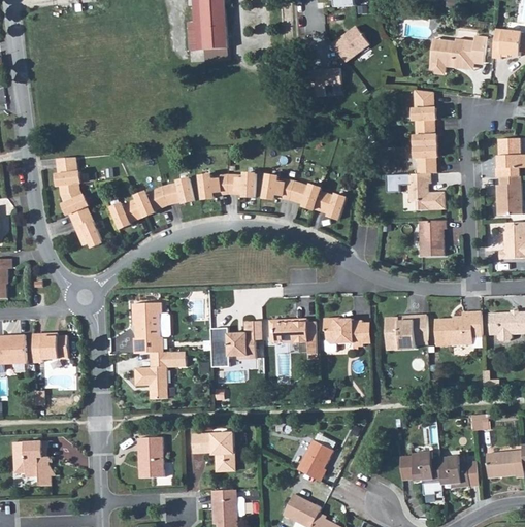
[(187,51),(203,50),(226,47),(223,0),(191,0),(193,22),(186,22),(187,51)]
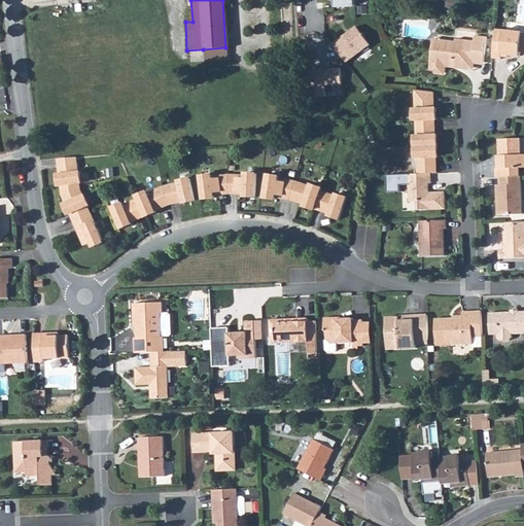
[(353,25),(330,43),(345,61),(368,42),(353,25)]
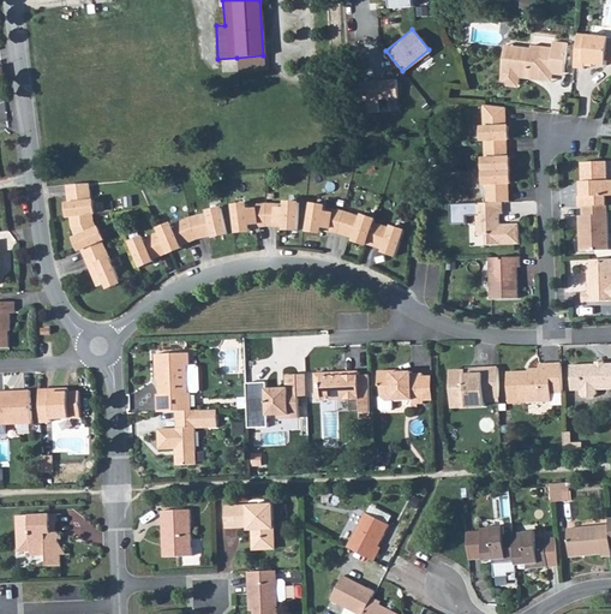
[(606,36),(575,33),(571,67),(581,67),(582,63),(603,65),(604,60),(610,60),(610,37),(606,37),(606,36)]
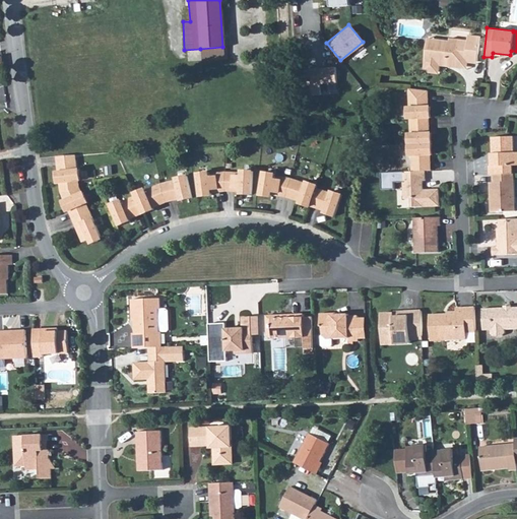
[(422,69),(438,71),(438,65),(446,66),(446,64),(460,65),(463,62),(463,59),(475,60),(477,36),(466,35),(465,40),(447,38),(447,40),(436,39),(436,46),(425,45),(422,69)]
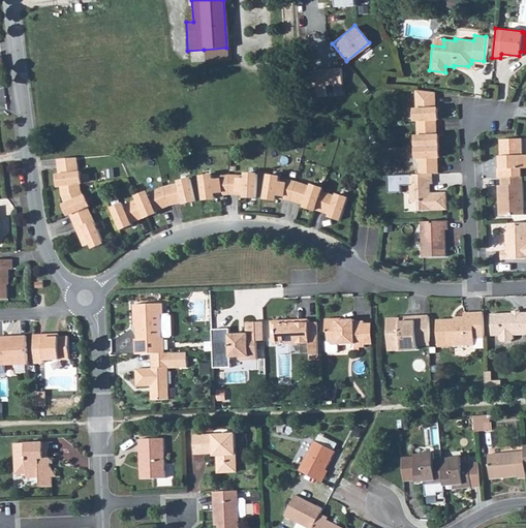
[(226,48),(204,50),(204,61),(227,59),(226,48)]
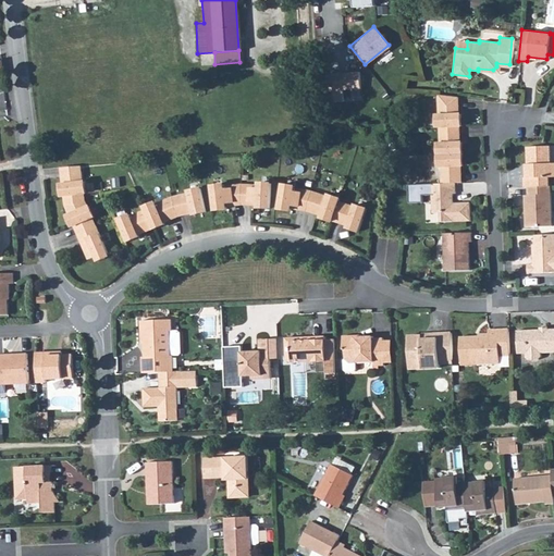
[(478,71),(499,73),(500,66),(508,68),(509,64),(496,63),(496,66),(493,70),(478,69),(478,71)]
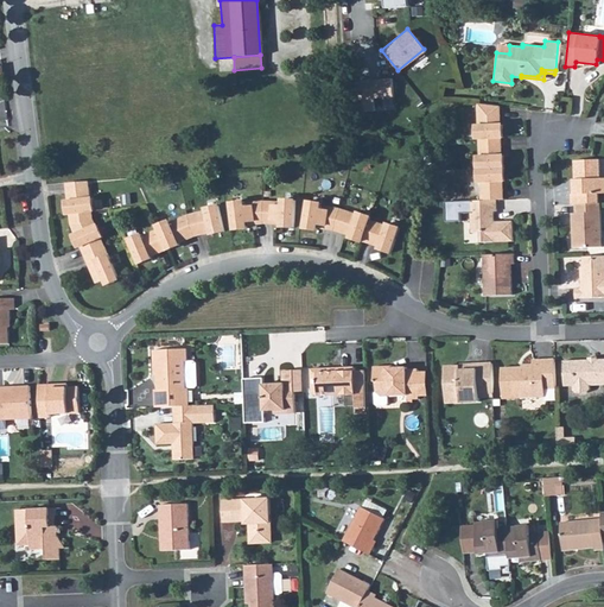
[(390,77),(353,81),(355,112),(373,109),(372,97),(392,96),(390,77)]
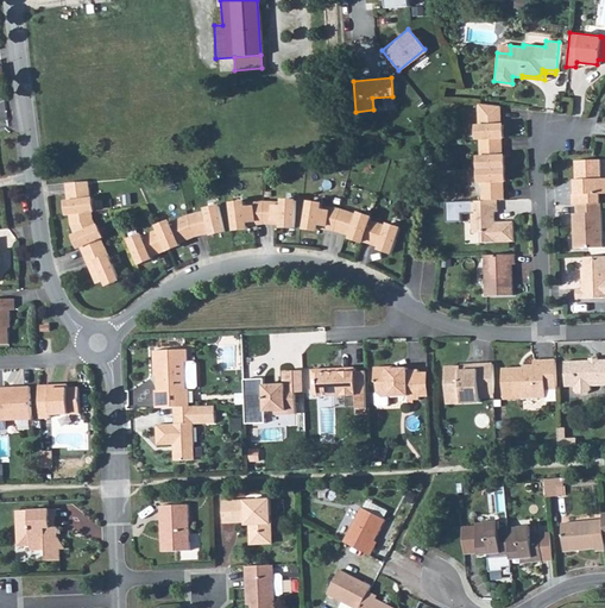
[(478,125),(474,125),(476,138),(478,138),(499,137),(502,137),(502,124),(496,125),(495,117),(498,116),(498,106),(477,104),(478,125)]
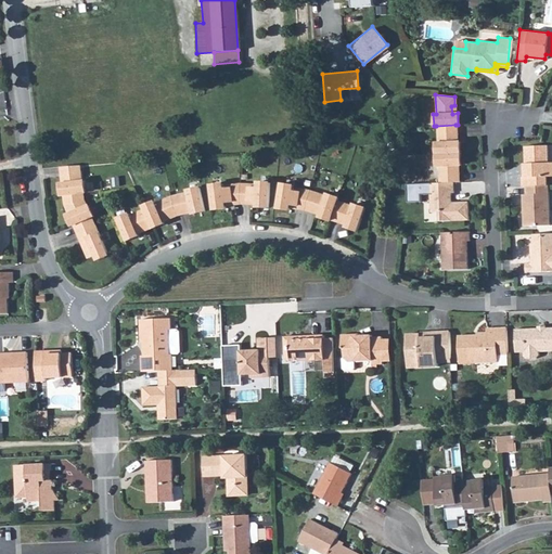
[(434,142),(435,154),(459,153),(459,141),(453,142),(452,134),(456,133),(456,125),(436,126),(436,142),(434,142)]
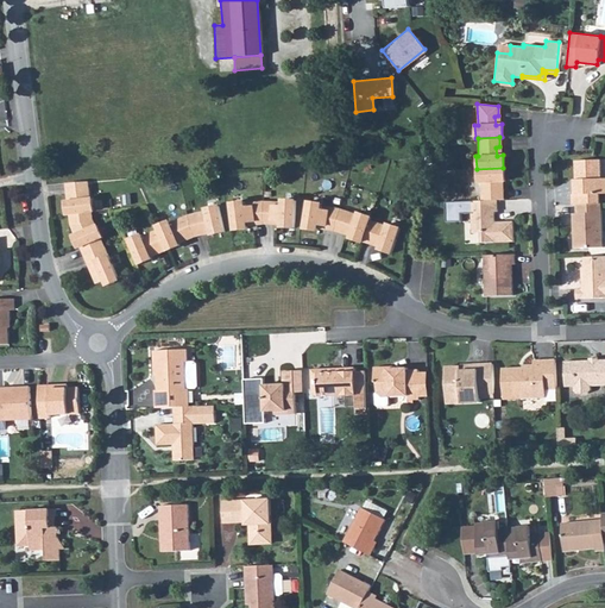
[(569,194),(569,204),(574,204),(597,202),(597,193),(604,192),(604,177),(598,177),(598,158),(572,160),(573,179),(573,194),(571,194),(569,194)]
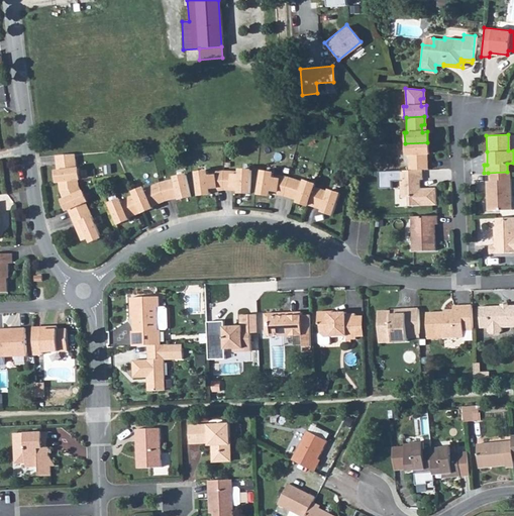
[(427,142),(405,143),(405,155),(407,153),(408,170),(420,169),(426,169),(426,161),(423,161),(423,153),(428,153),(427,142)]
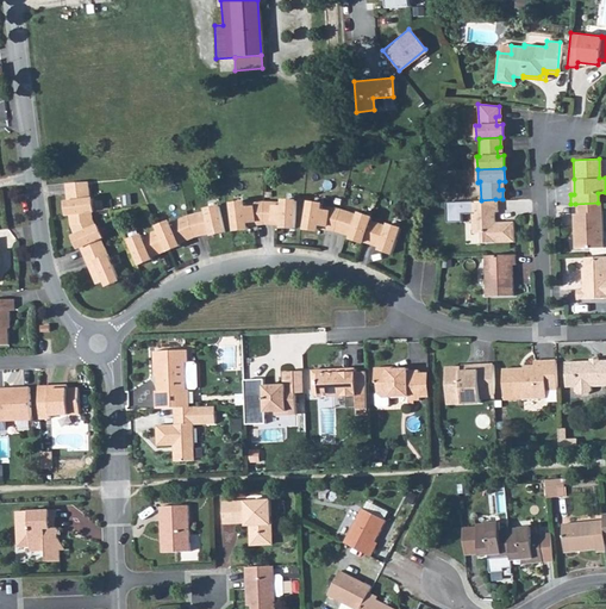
[(86,181),(64,182),(66,193),(69,192),(70,200),(64,202),(66,215),(68,215),(89,211),(92,211),(91,198),(88,198),(86,181)]
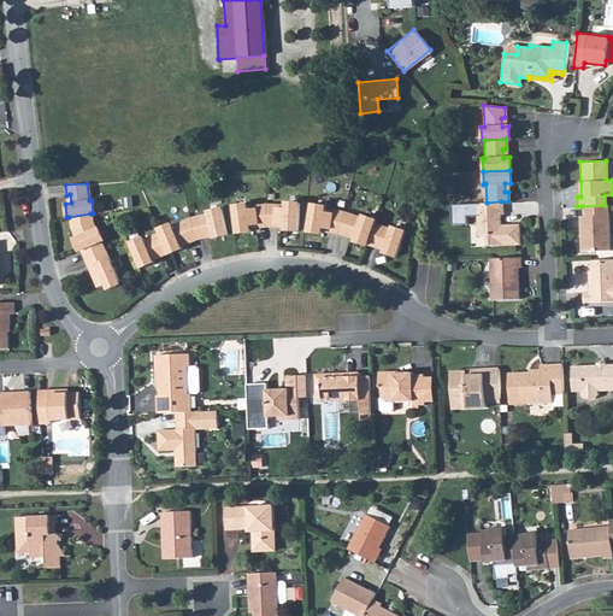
[(284,205),(264,204),(265,226),(275,226),(275,223),(283,223),(283,229),(296,230),(296,203),(284,201),(284,205)]
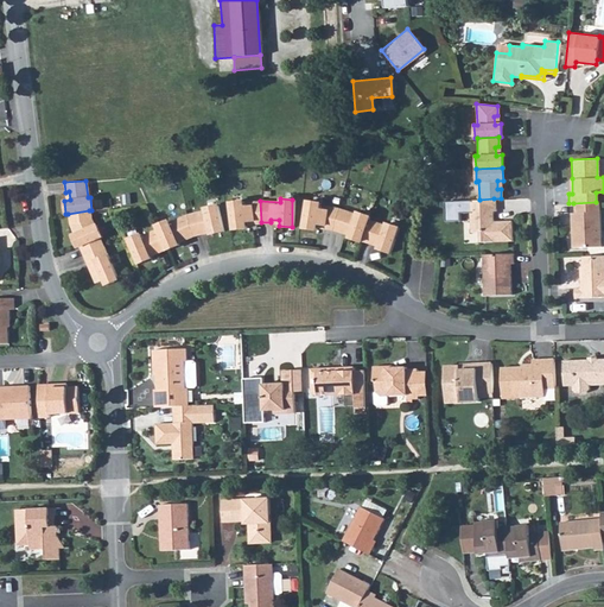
[(491,223),(491,210),(494,210),(494,198),(479,200),(443,201),(443,221),(458,221),(458,213),(469,213),(469,232),(477,232),(478,241),(510,240),(510,221),(496,221),(495,223),(491,223)]
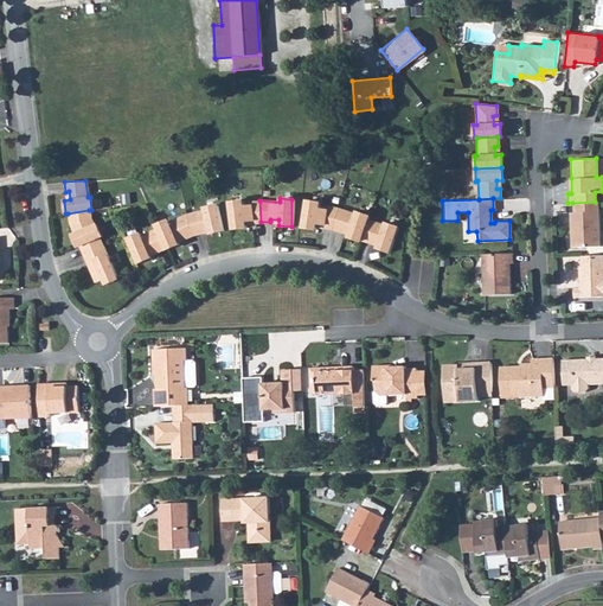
[(242,201),(229,202),(232,229),(244,228),(244,221),(252,221),(252,223),(261,222),(260,201),(243,203),(242,201)]
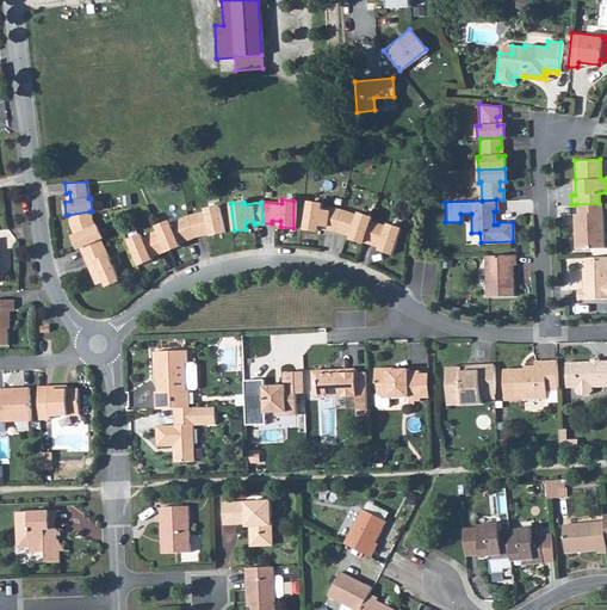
[(320,204),(308,202),(303,229),(316,230),(317,225),(326,226),(326,228),(334,230),(339,209),(320,207),(320,204)]
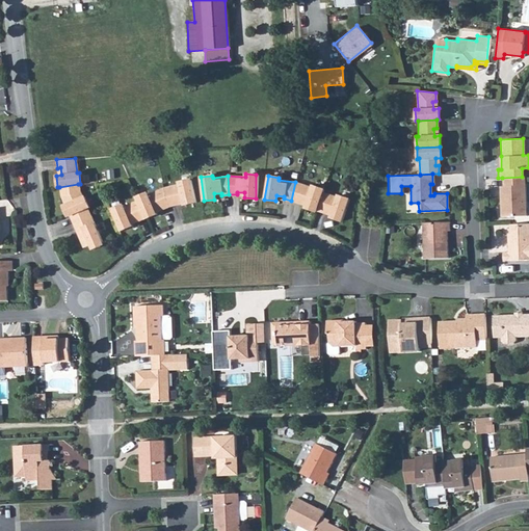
[(502,178),(502,186),(499,186),(499,201),(501,203),(501,207),(499,208),(500,216),(525,215),(524,177),(522,177),(502,178)]
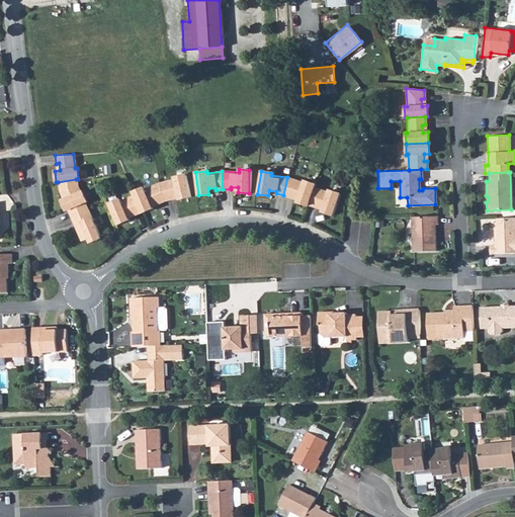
[(173,179),(158,183),(164,200),(171,198),(170,196),(177,194),(178,199),(189,196),(183,174),(173,177),(173,179)]
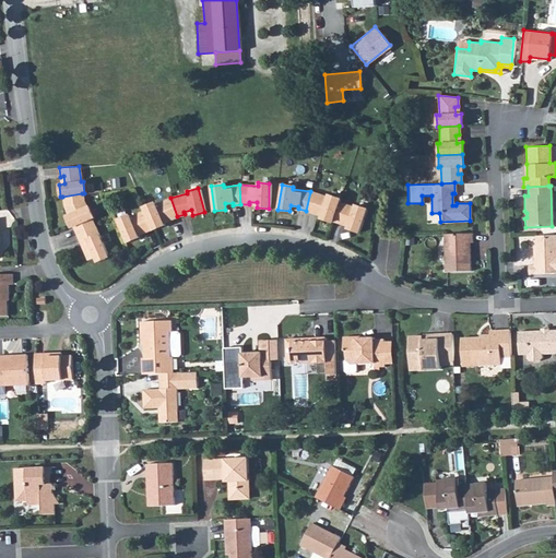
[(327,197),(310,191),(306,211),(314,213),(315,211),(321,213),(320,218),(331,222),(332,221),(338,202),(339,199),(328,194),(327,197)]
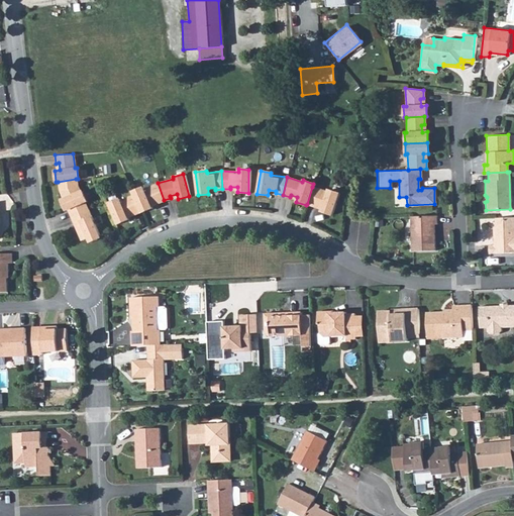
[(58,182),(59,189),(61,189),(65,198),(61,200),(65,210),(86,201),(82,191),(80,192),(77,186),(76,179),(58,182)]
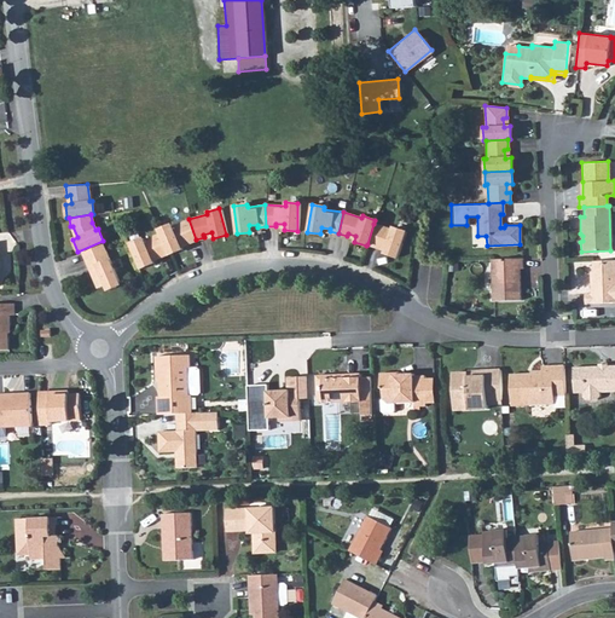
[(157,230),(160,232),(168,253),(168,254),(181,249),(178,243),(186,241),(187,243),(196,240),(189,219),(170,226),(169,224),(157,230)]
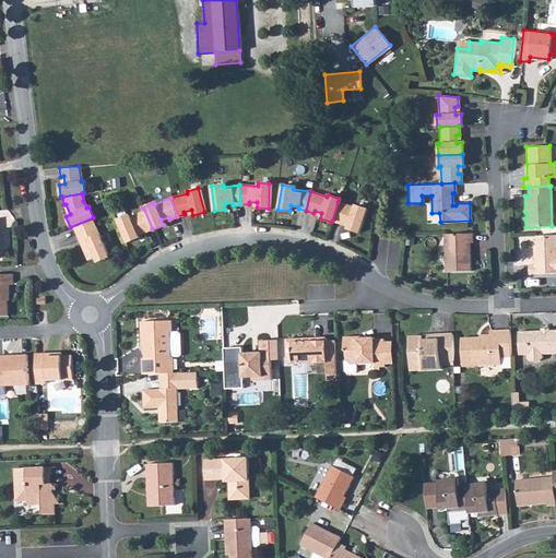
[(354,208),(338,202),(332,221),(341,223),(341,221),(349,223),(346,228),(358,232),(366,209),(354,205),(354,208)]
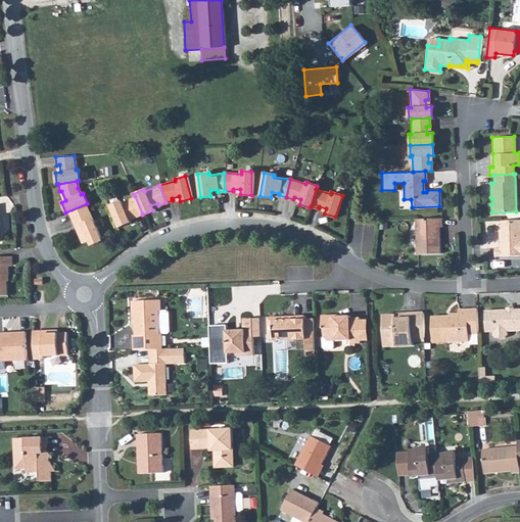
[(120,200),(109,205),(119,227),(129,222),(127,218),(133,215),(134,217),(142,214),(135,196),(121,202),(120,200)]
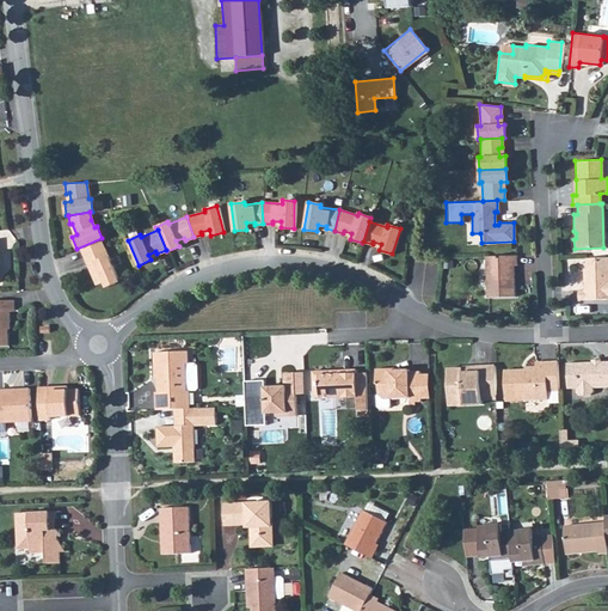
[(103,248),(84,257),(87,266),(90,264),(92,270),(90,272),(96,285),(103,281),(104,283),(116,277),(103,248)]
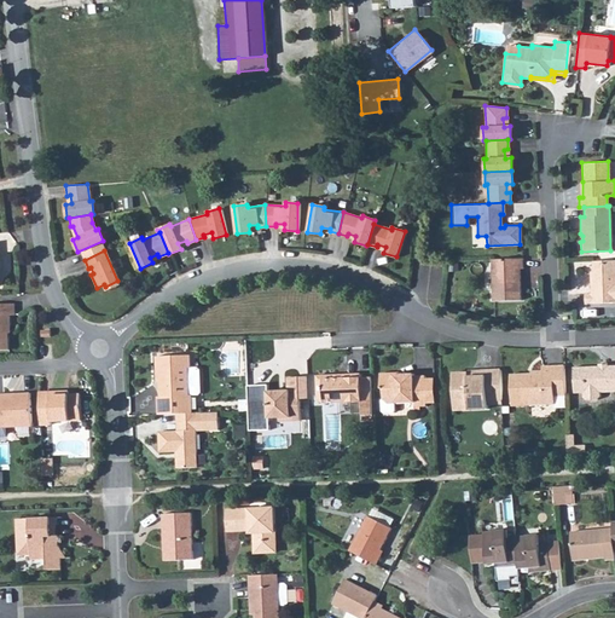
[(489,259),(492,300),(518,300),(517,267),(521,269),(521,258),(489,259)]
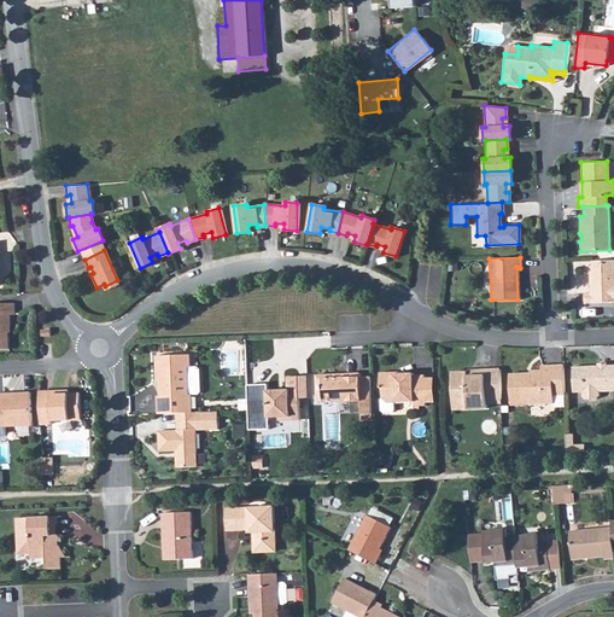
[(589,277),(589,292),(582,292),(583,303),(613,301),(613,265),(613,260),(590,260),(590,271),(591,277),(589,277)]
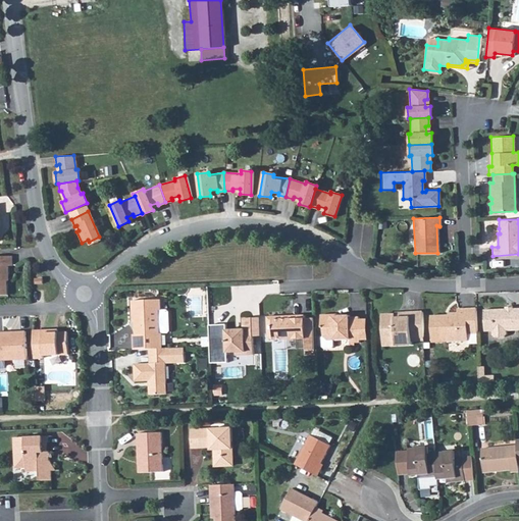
[(0,295),(6,295),(5,274),(7,274),(6,265),(11,265),(10,255),(0,255),(0,295)]
